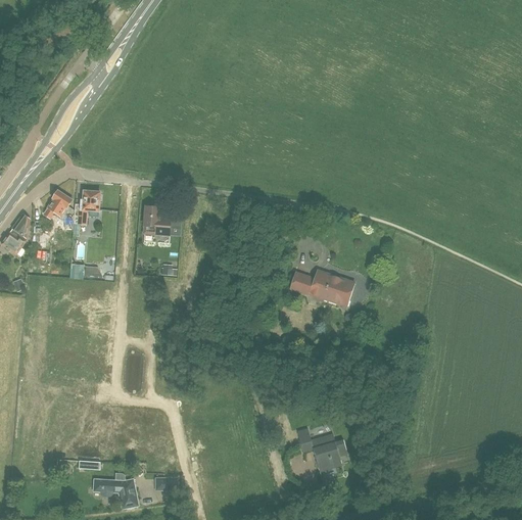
[(72,198),(57,188),(52,196),(53,196),(43,213),(50,217),(54,209),(60,214),(60,215),(66,219),(74,208),(67,204),(72,198)]
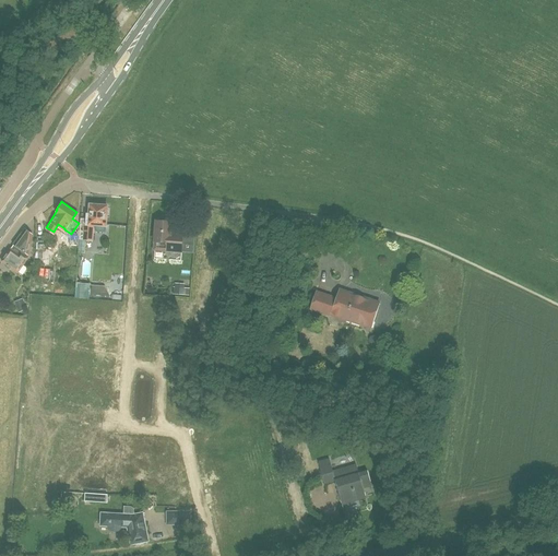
[(78,249),(84,250),(85,237),(92,238),(93,223),(96,223),(95,228),(104,228),(106,203),(90,202),(88,212),(87,212),(86,216),(80,215),(78,249)]
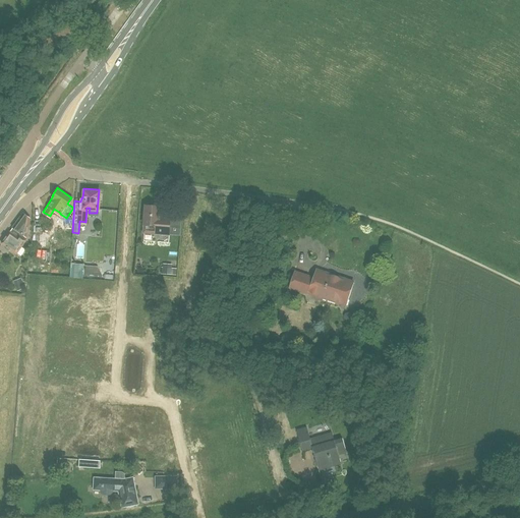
[(153,202),(153,204),(145,204),(142,230),(168,232),(169,217),(159,216),(159,212),(158,212),(158,208),(159,208),(160,202),(153,202)]
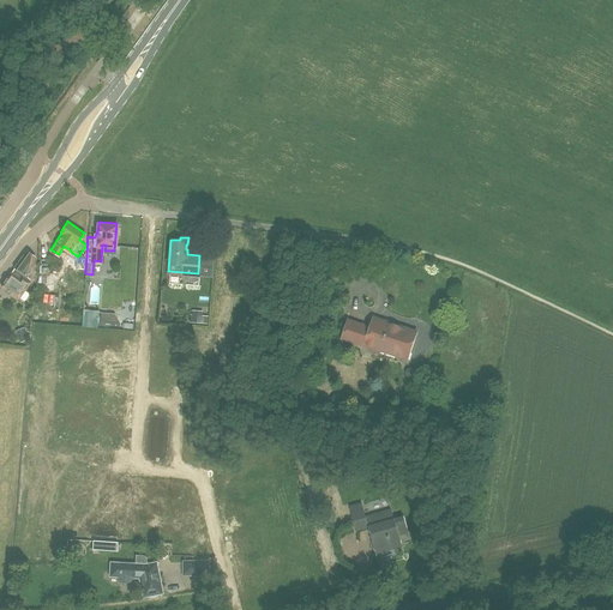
[(26,248),(14,265),(14,266),(11,271),(20,277),(22,275),(28,279),(29,277),(34,254),(26,248)]
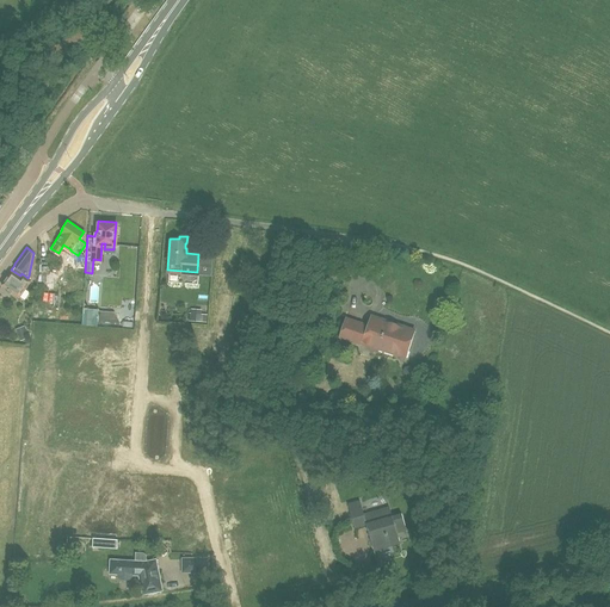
[(18,295),(25,285),(29,279),(28,278),(22,273),(20,276),(11,270),(1,283),(18,295)]
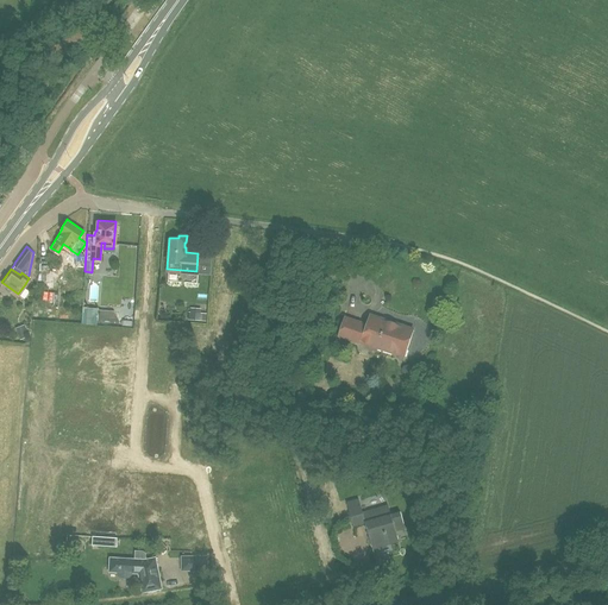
[(98,307),(82,306),(81,321),(85,321),(96,322),(98,309),(98,307)]
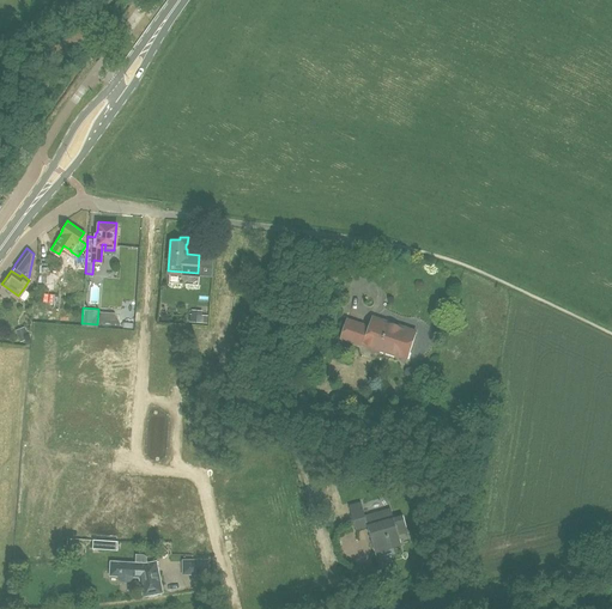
[(98,311),(97,324),(113,326),(114,312),(98,311)]
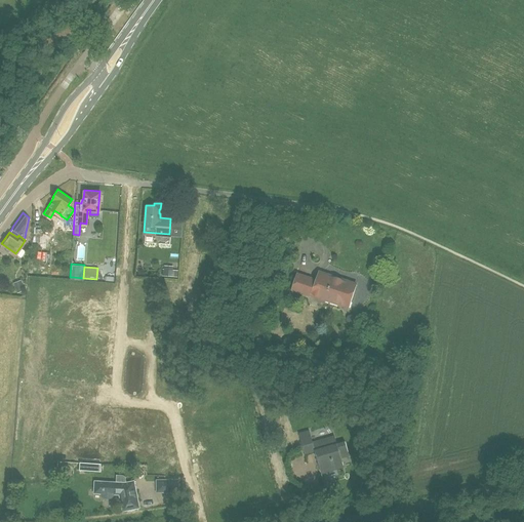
[(308,292),(347,306),(355,282),(341,277),(341,279),(317,271),(315,278),(295,271),(290,287),(308,293),(308,292)]
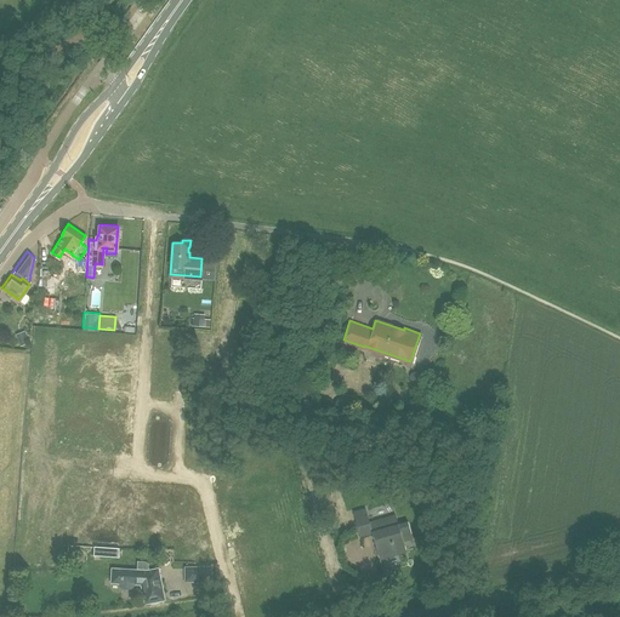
[(28,341),(23,329),(15,332),(20,343),(28,341)]
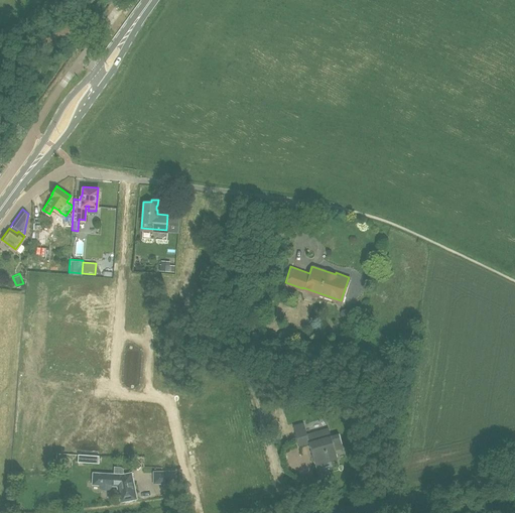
[(47,375),(46,388),(60,389),(61,389),(62,376),(61,376),(47,375)]
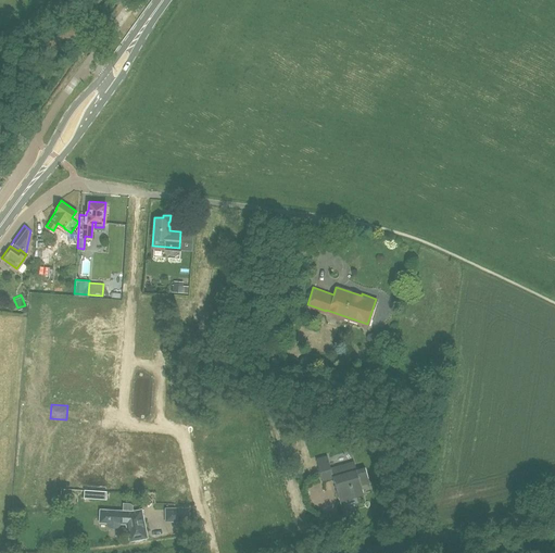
[(368,478),(364,465),(355,467),(353,459),(330,465),(326,452),(315,455),(322,478),(332,475),(338,497),(362,490),(360,480),(368,478)]
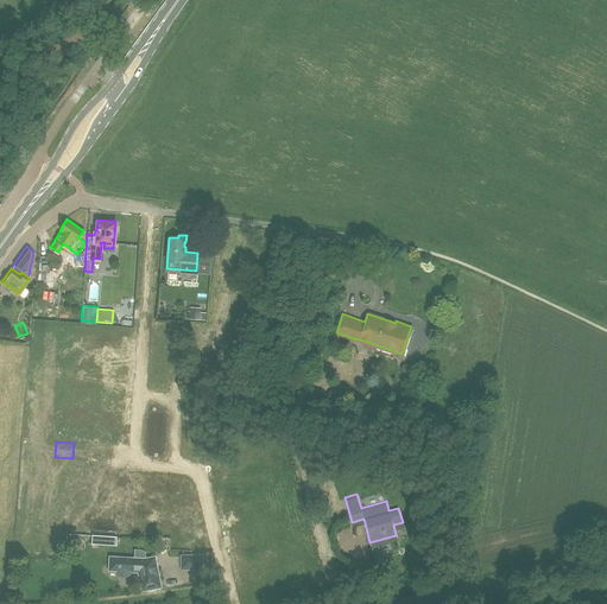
[(113,504),(112,521),(118,521),(126,522),(127,506),(119,504),(113,504)]
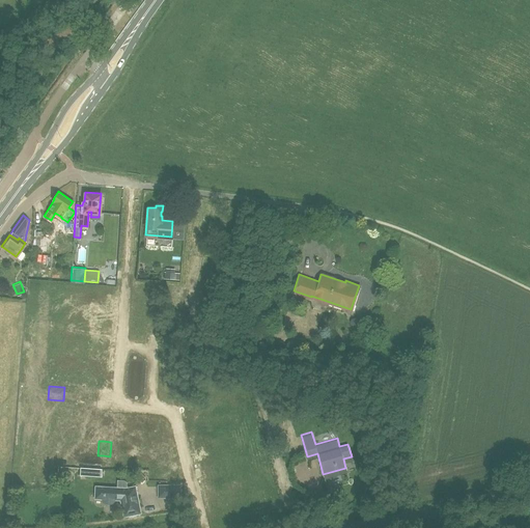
[(44,481),(44,482),(54,483),(56,465),(49,465),(49,466),(46,466),(46,474),(44,474),(44,480),(45,480),(45,481),(44,481)]
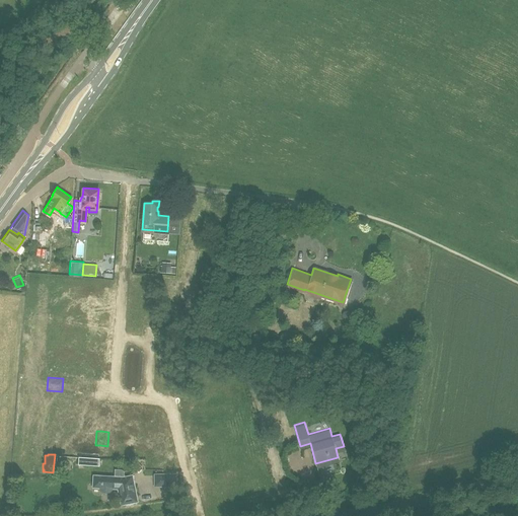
[(121,499),(136,496),(132,473),(125,475),(125,474),(124,472),(124,470),(124,469),(123,469),(123,468),(122,467),(121,467),(115,467),(115,475),(94,473),(93,486),(98,486),(98,488),(112,489),(112,487),(118,487),(121,499)]
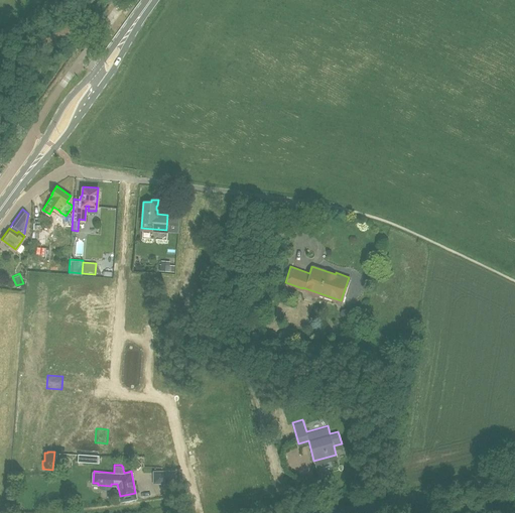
[(175,471),(160,470),(160,482),(175,482),(175,471)]
